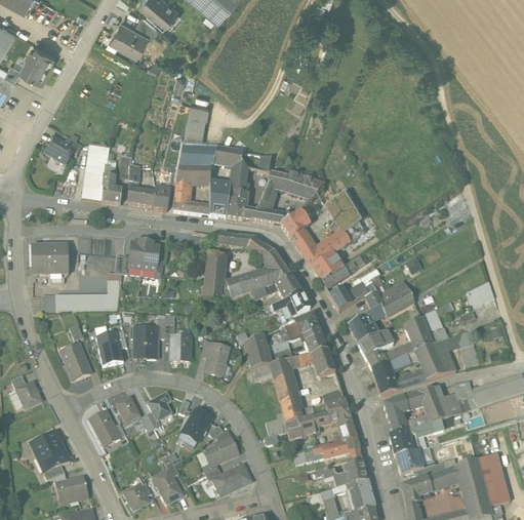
[(7,0),(24,10),(29,0),(7,0)]
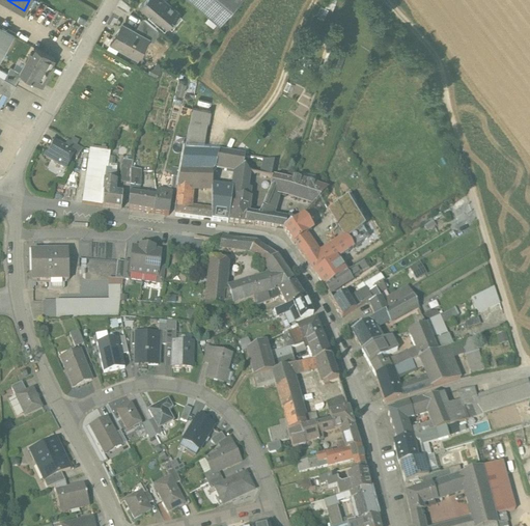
[(162,18),(168,24),(180,10),(168,0),(142,0),(140,3),(160,20),(162,18)]
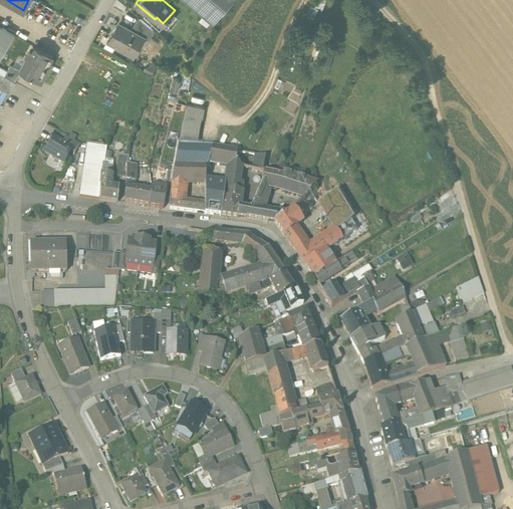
[(188,0),(213,21),(232,0),(188,0)]
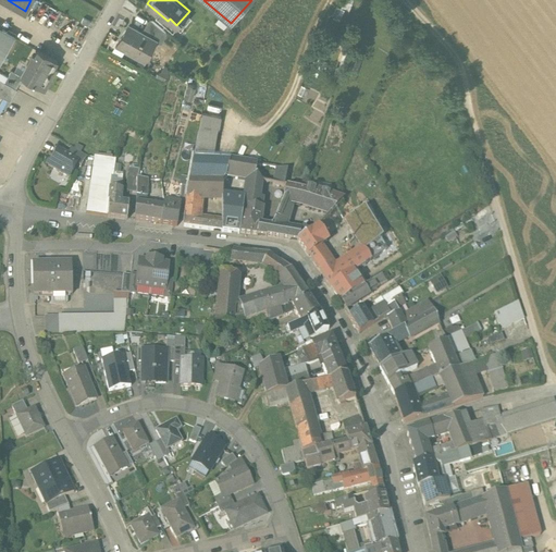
[(145,29),(152,34),(161,38),(168,29),(151,16),(145,29)]
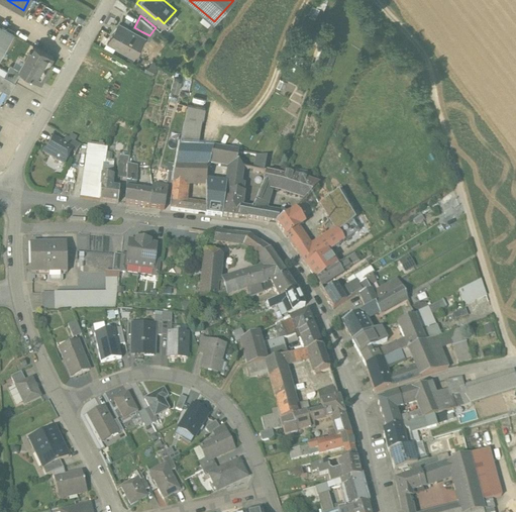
[(0,55),(14,29),(0,20),(0,55)]
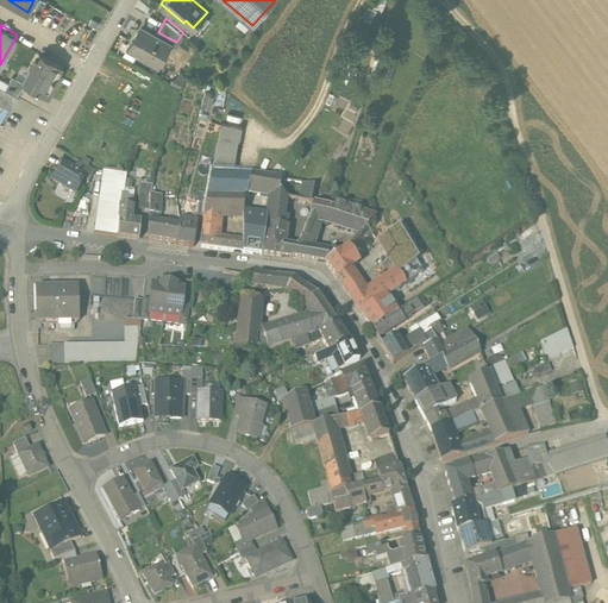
[(158,32),(144,24),(136,37),(133,36),(129,45),(157,62),(165,48),(162,45),(167,37),(158,32)]
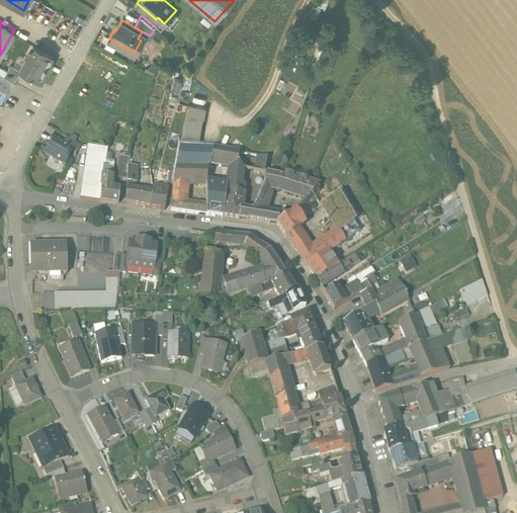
[(307,45),(299,41),(297,49),(304,52),(307,45)]
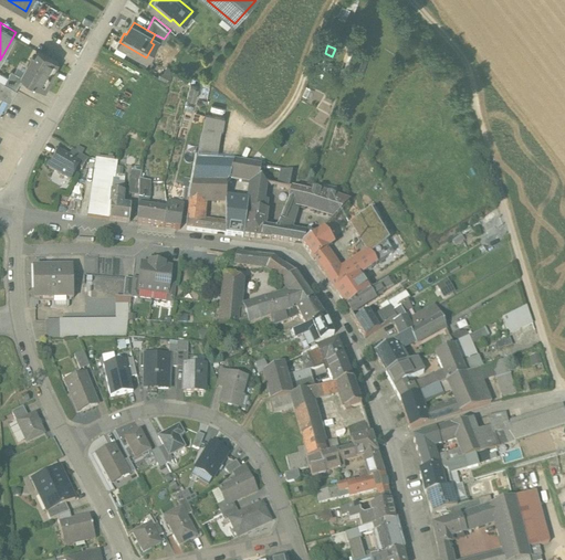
[(23,73),(23,74),(34,81),(35,78),(44,83),(51,71),(52,71),(56,64),(55,63),(59,57),(39,46),(35,52),(33,51),(28,61),(30,62),(23,73)]
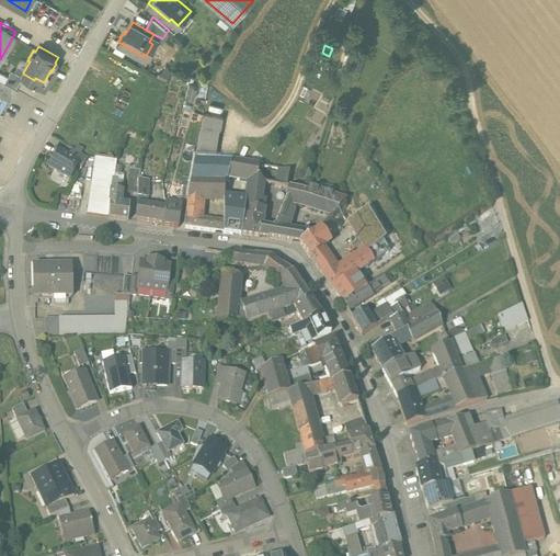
[(349,75),(358,77),(365,56),(355,53),(349,75)]
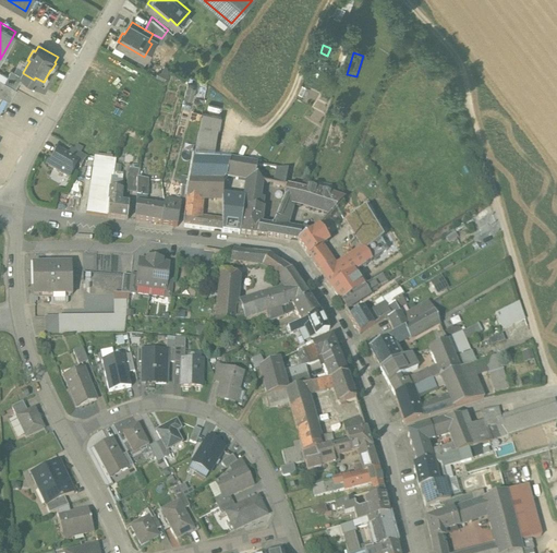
[(319,85),(329,59),(316,53),(305,80),(319,85)]
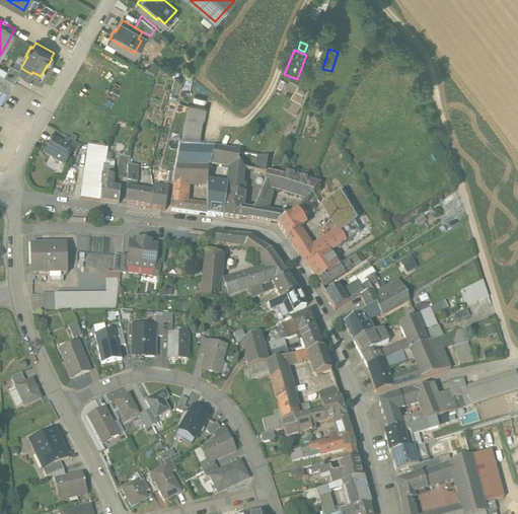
[(4,73),(15,79),(21,68),(21,67),(11,61),(4,73)]
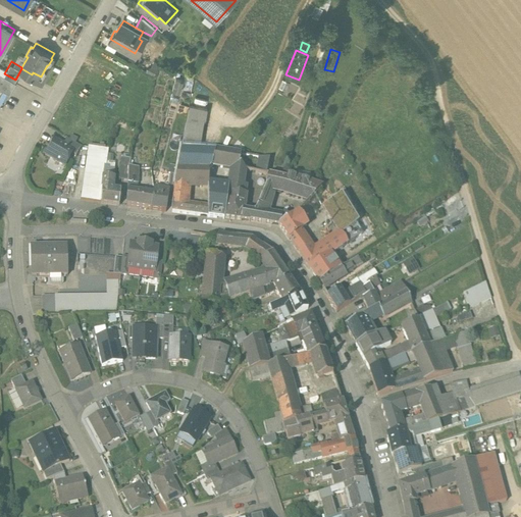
[(13,85),(16,80),(15,80),(4,73),(0,70),(0,84),(1,85),(0,86),(10,91),(13,85)]
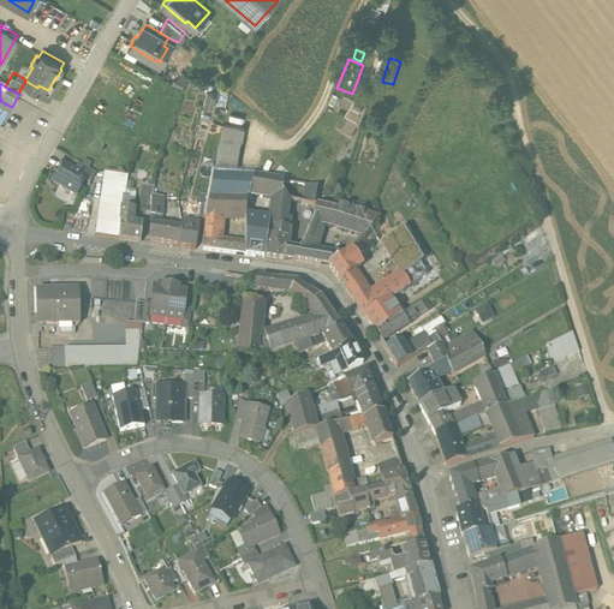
[(216,88),(208,87),(204,102),(213,103),(216,88)]
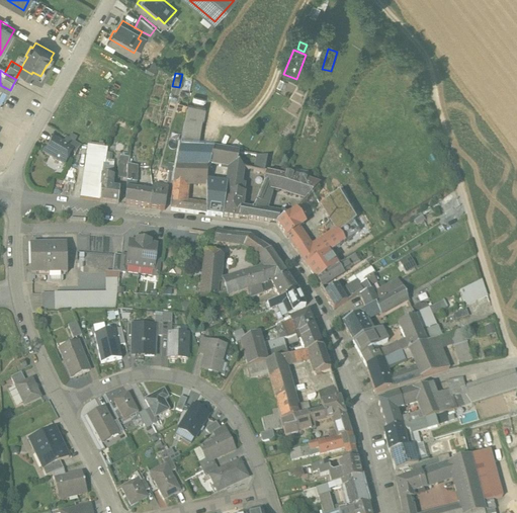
[(180,146),(197,146),(206,104),(189,100),(180,146)]
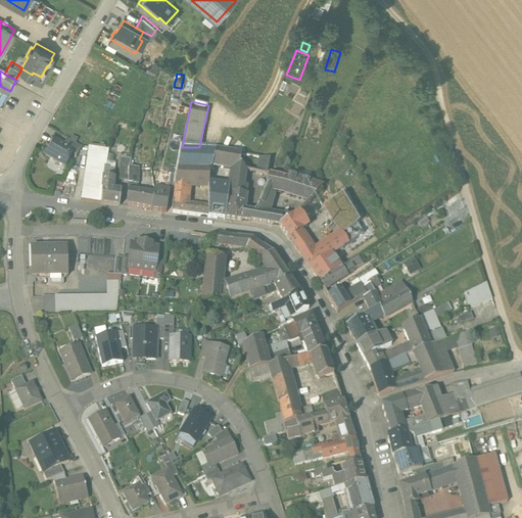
[(62,141),(52,134),(44,149),(65,161),(73,149),(73,148),(66,144),(64,140),(62,141)]
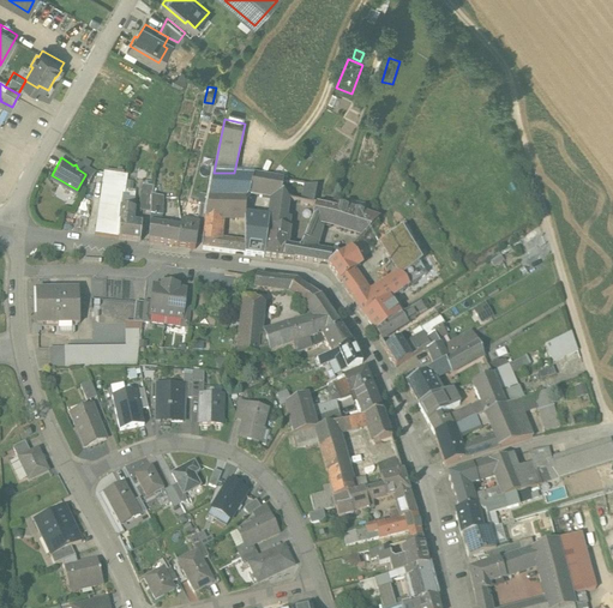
[(79,157),(76,164),(78,169),(85,174),(85,175),(90,178),(96,167),(79,157)]
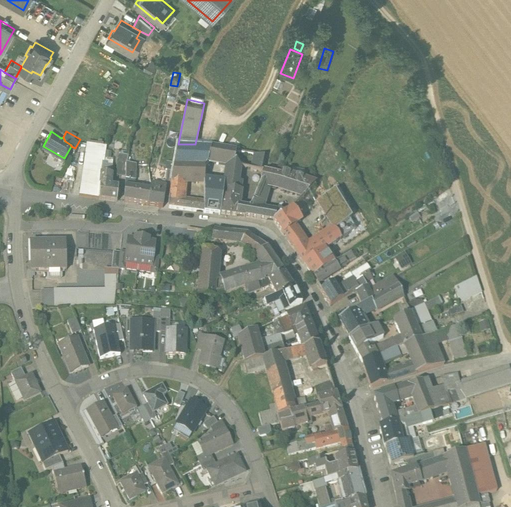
[(83,192),(99,195),(102,169),(104,159),(106,143),(88,140),(83,192)]
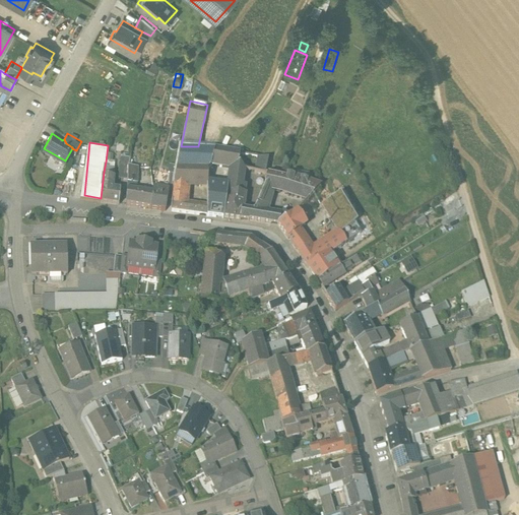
[(237,166),(241,149),(238,149),(238,147),(235,146),(235,149),(228,147),(215,145),(215,147),(211,162),(231,165),(237,166)]
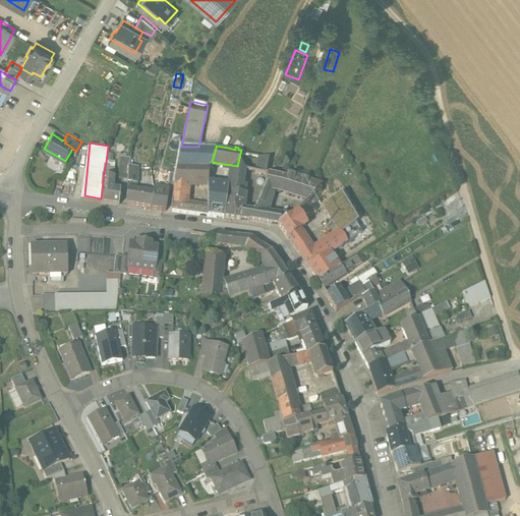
[(174,190),(186,192),(186,202),(200,203),(209,204),(208,181),(210,165),(212,162),(216,148),(198,147),(181,147),(177,165),(175,180),(174,190)]
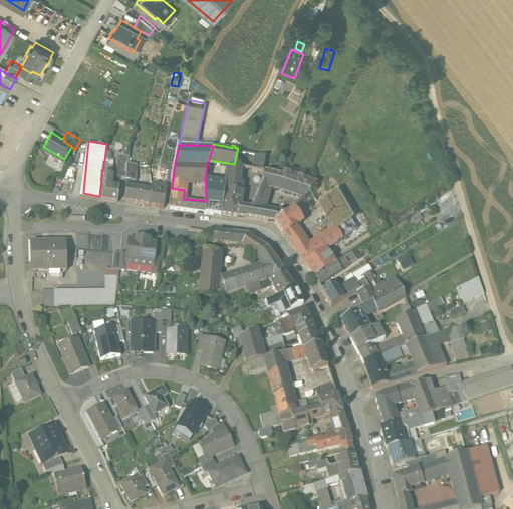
[(117,173),(126,174),(127,163),(130,152),(127,151),(127,153),(120,152),(117,173)]
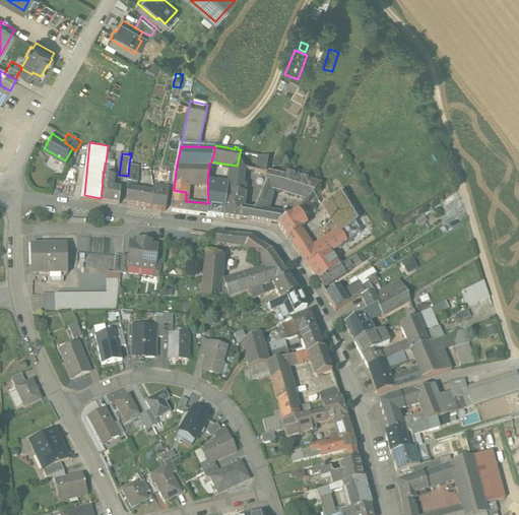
[(258,154),(255,169),(266,172),(270,156),(258,154)]
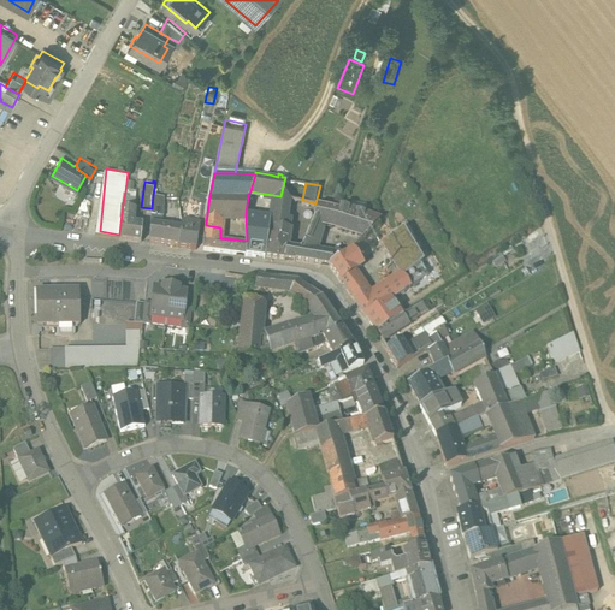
[(123,203),(135,205),(136,197),(129,197),(129,191),(125,191),(123,203)]
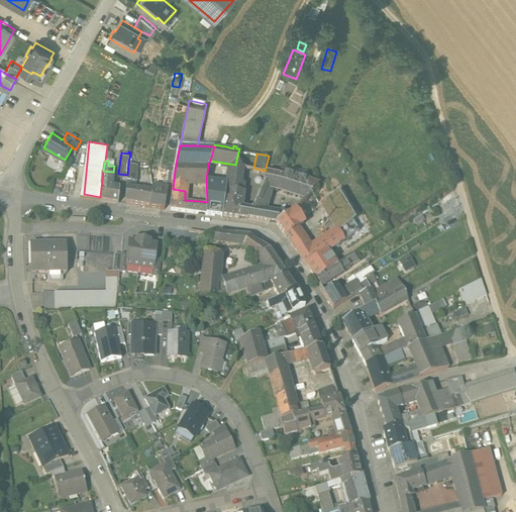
[(168,174),(167,179),(167,182),(167,183),(167,186),(169,186),(167,195),(173,196),(173,189),(174,179),(176,164),(169,163),(168,169),(169,169),(168,174)]
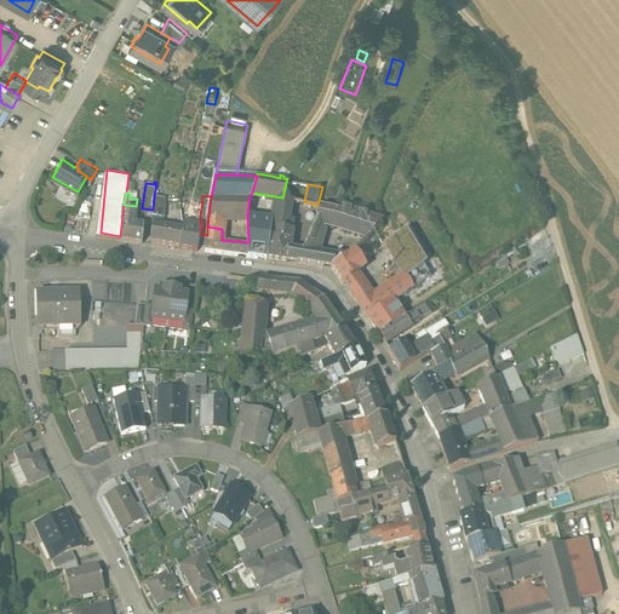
[(153,221),(164,222),(165,196),(154,196),(153,210),(153,221)]
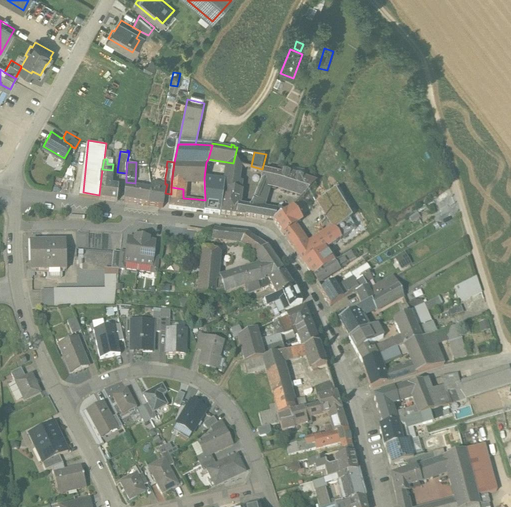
[(237,164),(233,163),(227,162),(225,180),(223,193),(228,194),(229,186),(240,187),(238,180),(234,180),(237,164)]
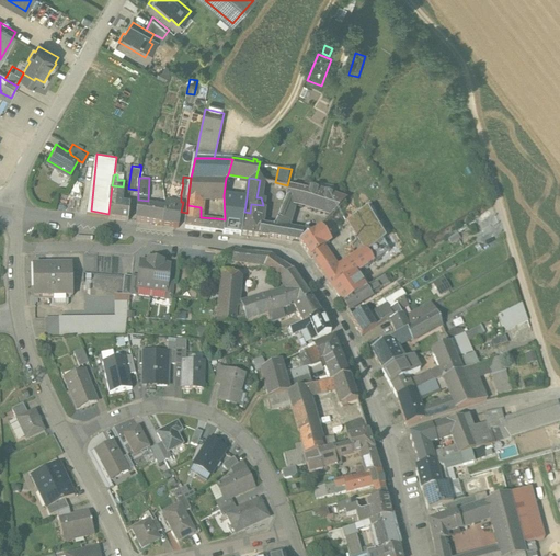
[(312,206),(318,211),(330,215),(344,199),(333,192),(309,184),(309,188),(290,184),(286,197),(280,212),(289,214),(294,200),(315,204),(312,206)]
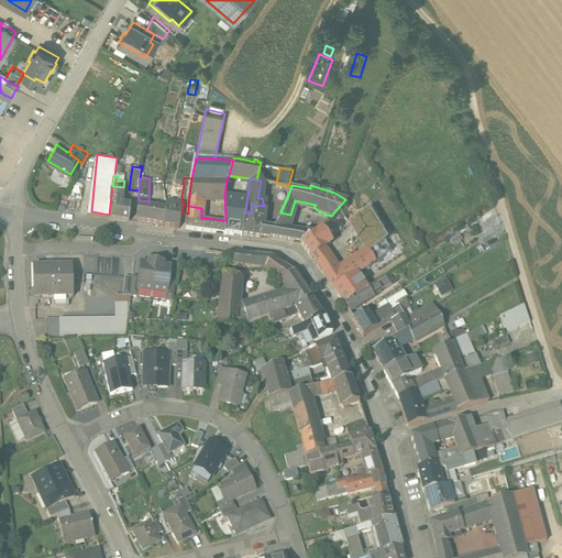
[(123,187),(112,186),(109,215),(130,217),(131,203),(122,201),(123,187)]
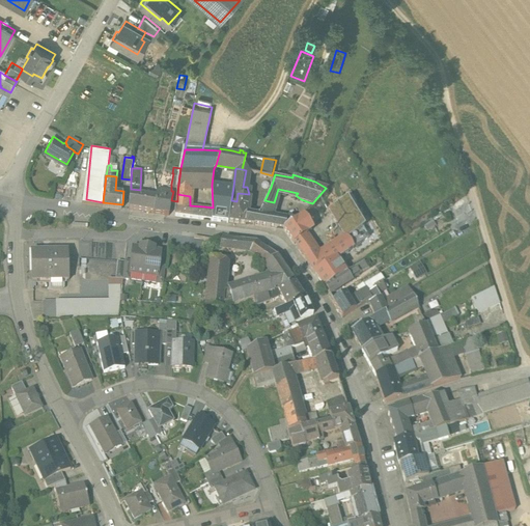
[(166,190),(157,189),(156,193),(154,208),(170,211),(171,200),(173,191),(171,191),(171,188),(171,187),(171,184),(167,184),(166,190)]
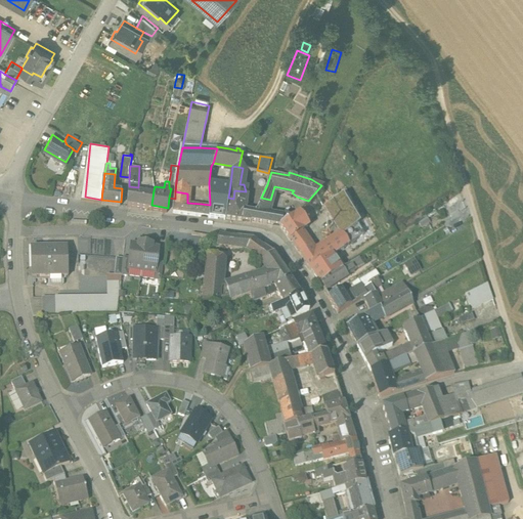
[(210,205),(209,213),(219,214),(221,183),(209,182),(210,205)]
